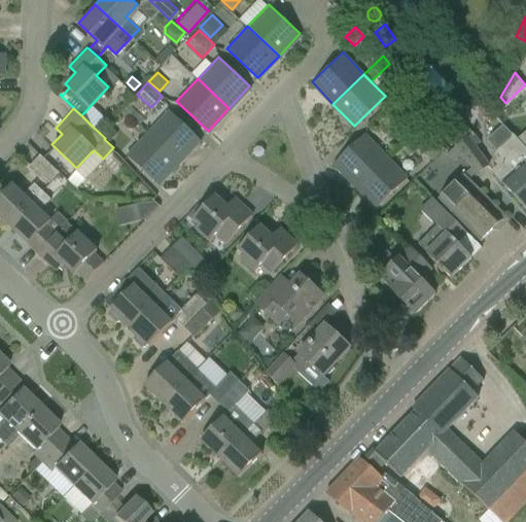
[(417,122),(423,114),(417,108),(411,115),(417,122)]
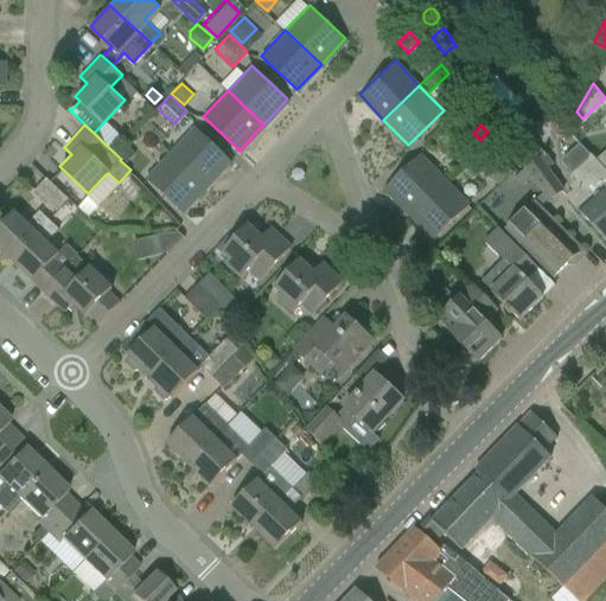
[(170,151),(206,185),(230,160),(193,126),(170,151)]
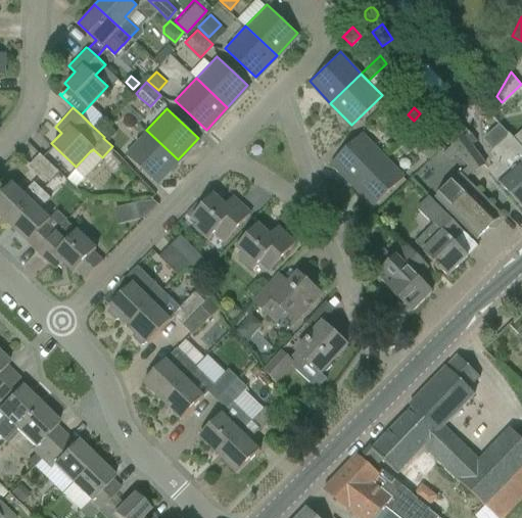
[(107,139),(115,130),(109,124),(101,132),(107,139)]
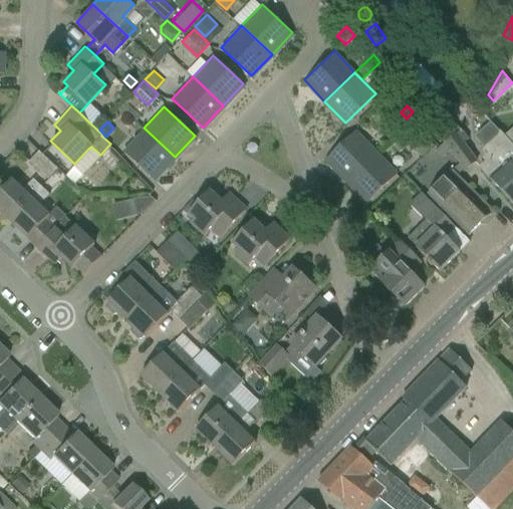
[(426,136),(414,122),(402,134),(414,147),(426,136)]
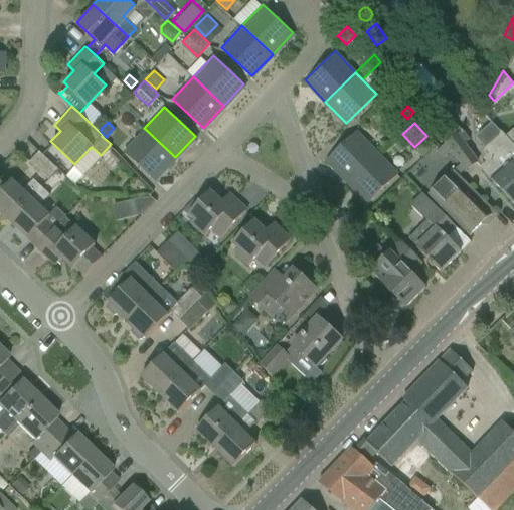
[(513,125),(505,133),(513,142),(513,125)]
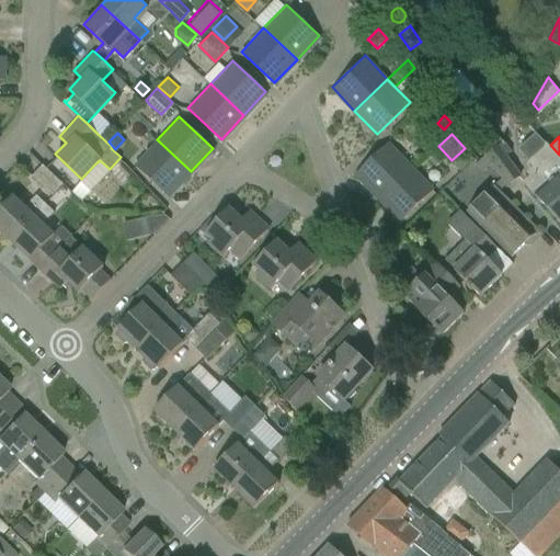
[(135,163),(168,195),(191,171),(157,139),(135,163)]
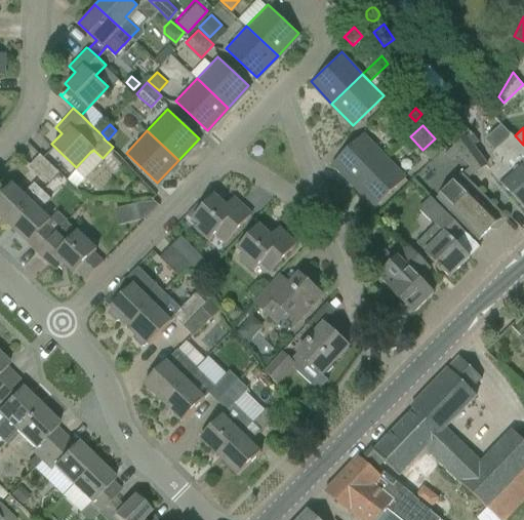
[(331,161),(353,184),(384,154),(362,131),(331,161)]
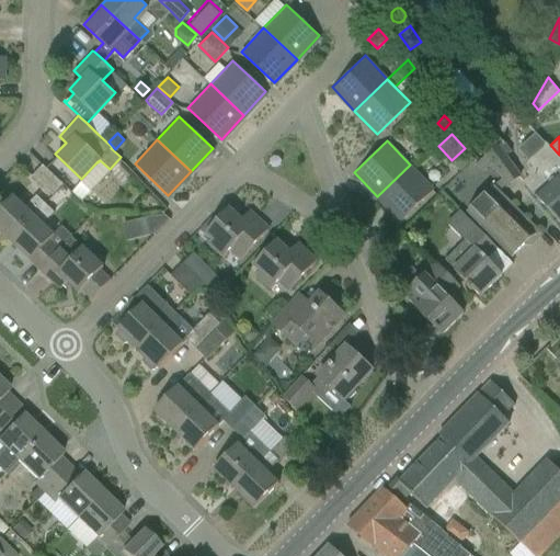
[(501,140),(484,152),(491,161),(506,184),(518,174),(504,155),(509,151),(501,140)]
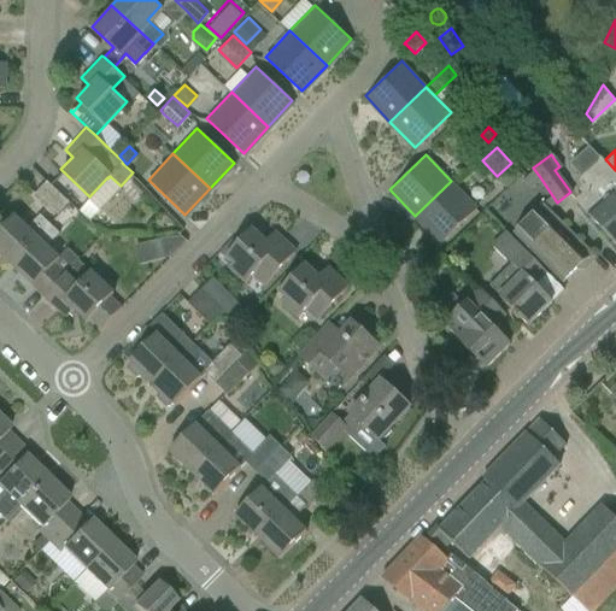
[(575,197),(615,242),(615,170),(605,159),(605,160),(600,154),(578,174),(585,182),(578,188),(581,192),(575,197)]
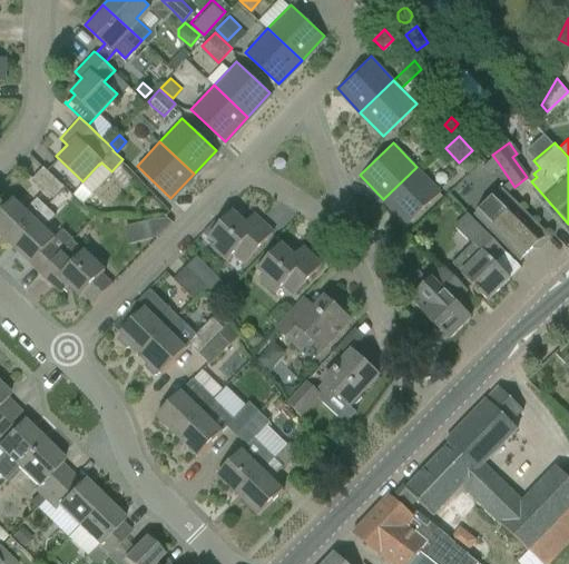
[(499,164),(492,155),(483,164),(491,171),(499,164)]
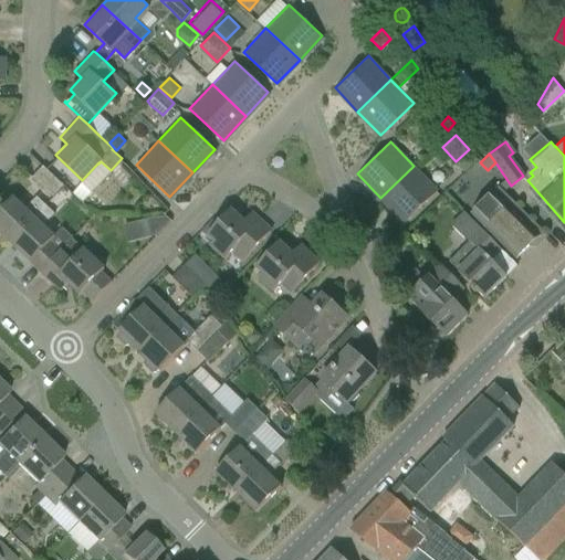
[(52,194),(63,182),(42,164),(31,175),(52,194)]
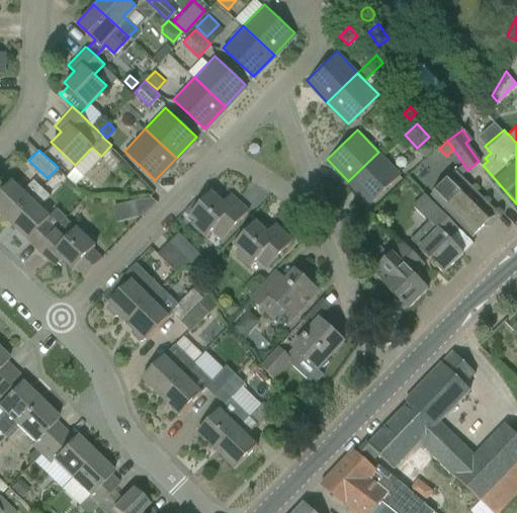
[(378,152),(348,181),(368,202),(399,173),(378,152)]
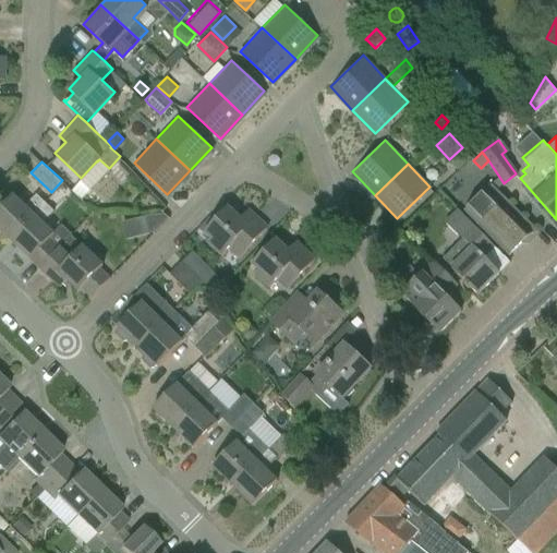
[(464,207),(477,220),(508,253),(509,252),(509,251),(527,235),(533,235),(537,231),(539,230),(504,194),(491,181),(464,207)]
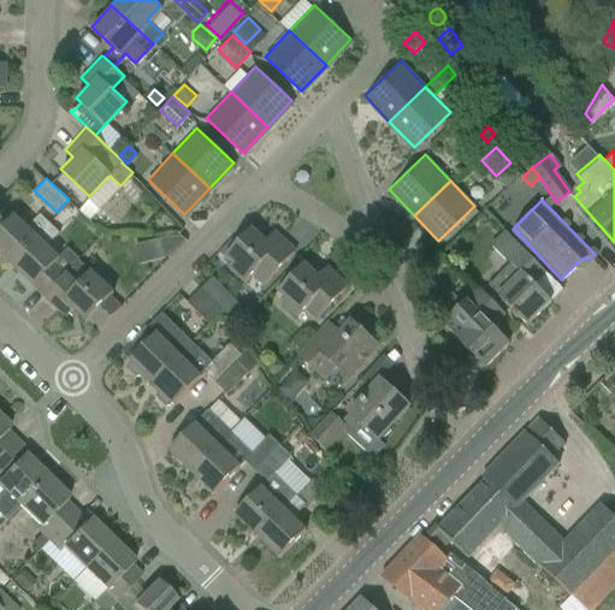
[(0,252),(10,262),(48,220),(39,212),(27,225),(13,212),(0,226),(0,252)]
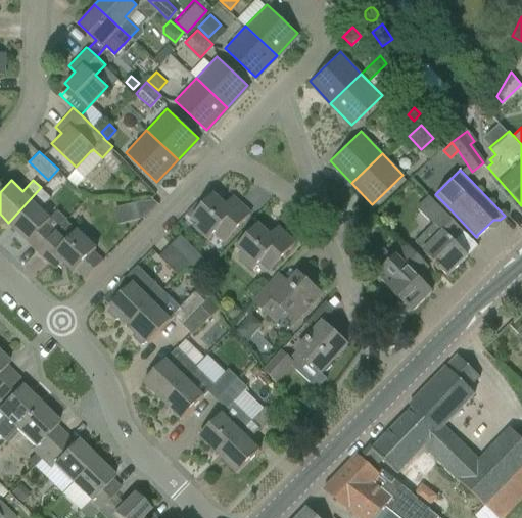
[(49,195),(41,187),(8,223),(28,240),(29,239),(38,247),(66,217),(57,208),(48,217),(39,207),(49,195)]
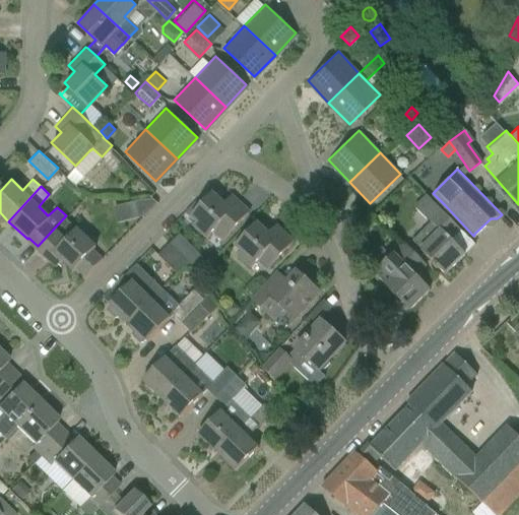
[(210,191),(190,213),(196,219),(192,222),(206,236),(213,228),(223,237),(248,209),(231,193),(222,201),(210,191)]
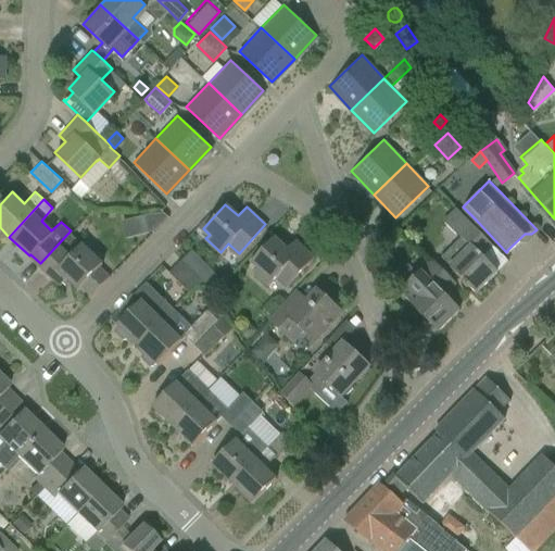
[(122,217),(125,234),(152,228),(149,212),(122,217)]
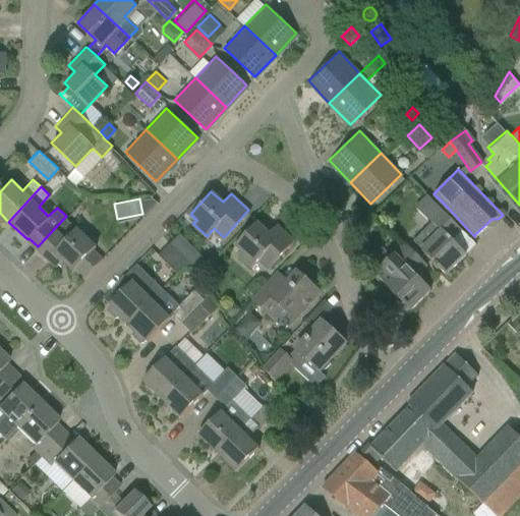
[(428,217),(430,219),(412,238),(445,273),(463,254),(446,237),(456,227),(437,209),(428,217)]
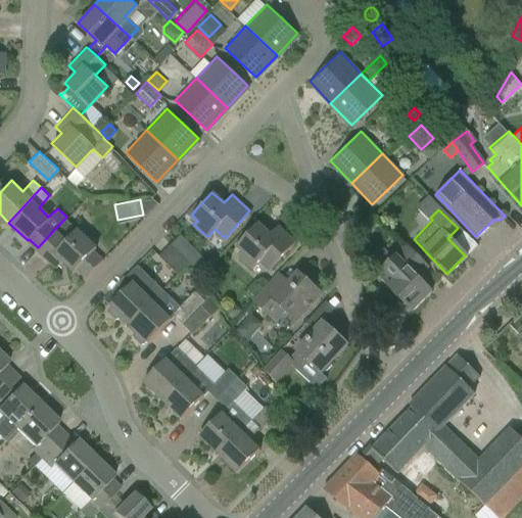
[(66,218),(66,217),(38,247),(37,249),(55,267),(61,261),(73,271),(75,268),(85,277),(102,259),(92,249),(95,246),(76,228),(65,219),(66,218)]
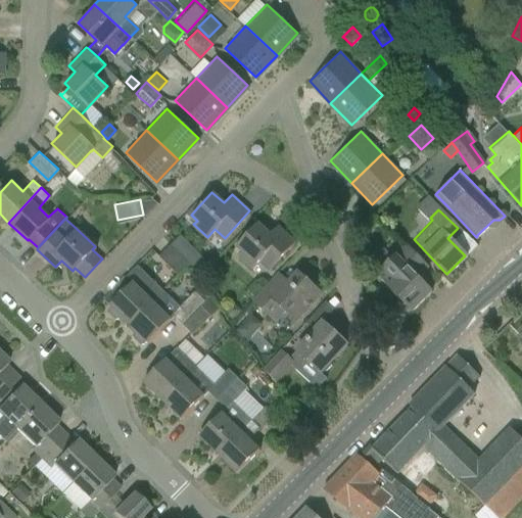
[(270,268),(294,240),(276,224),(269,232),(256,222),(237,245),(244,251),(241,254),(255,267),(262,261),(270,268)]
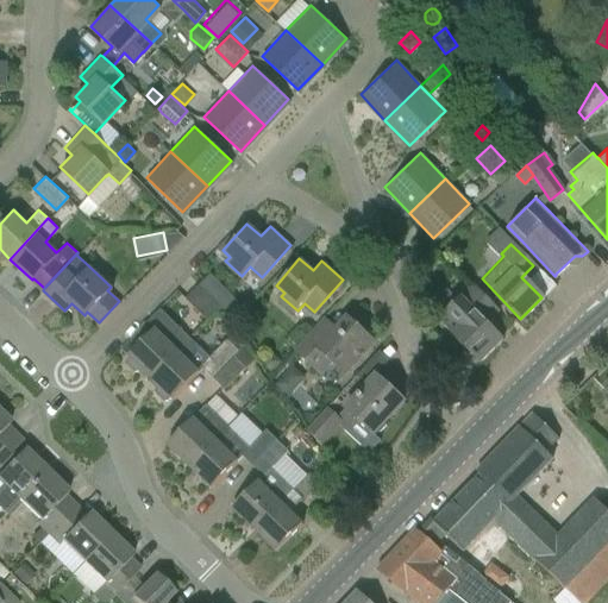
[(185,295),(206,318),(219,305),(198,282),(185,295)]
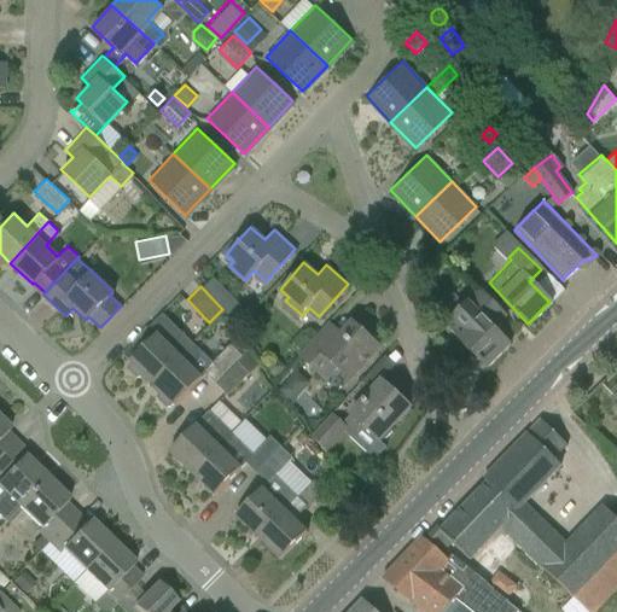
[(514,321),(504,309),(479,286),(450,315),(464,330),(457,337),(485,366),(510,342),(500,332),(512,320),(513,322),(514,321)]
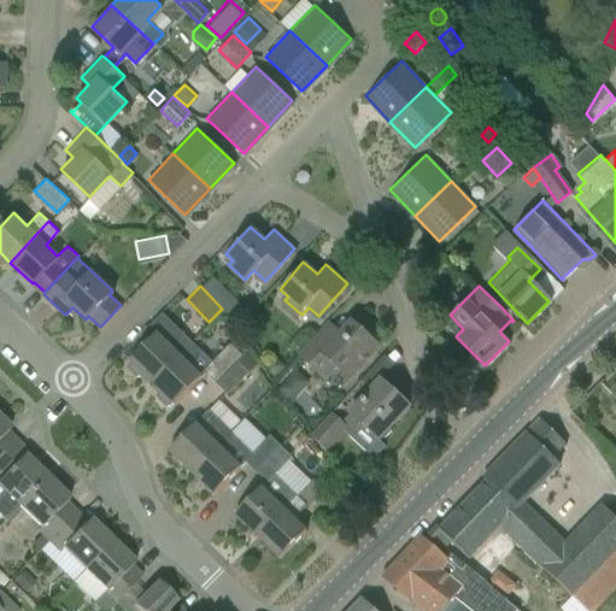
[(235,318),(245,310),(235,300),(226,309),(235,318)]
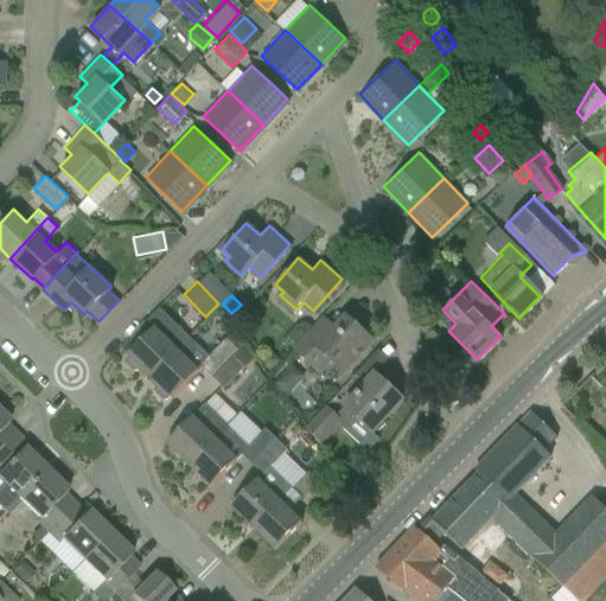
[(318,372),(329,360),(342,371),(371,338),(345,314),(330,332),(319,321),(294,349),(318,372)]
